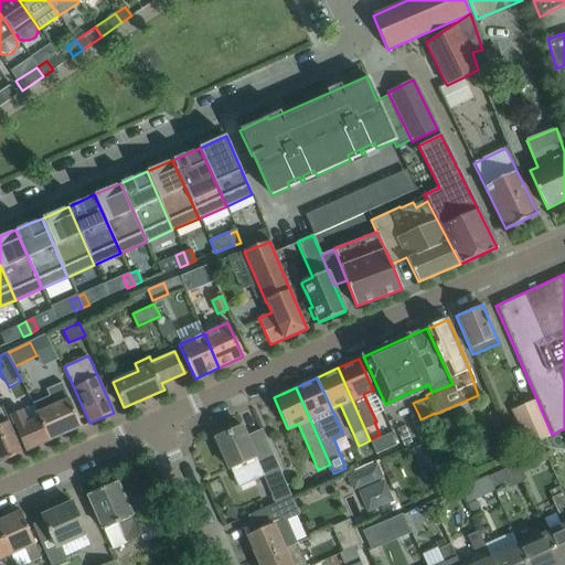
[(81,427),(68,400),(55,405),(51,396),(32,404),(33,405),(36,414),(39,418),(49,440),(81,427)]
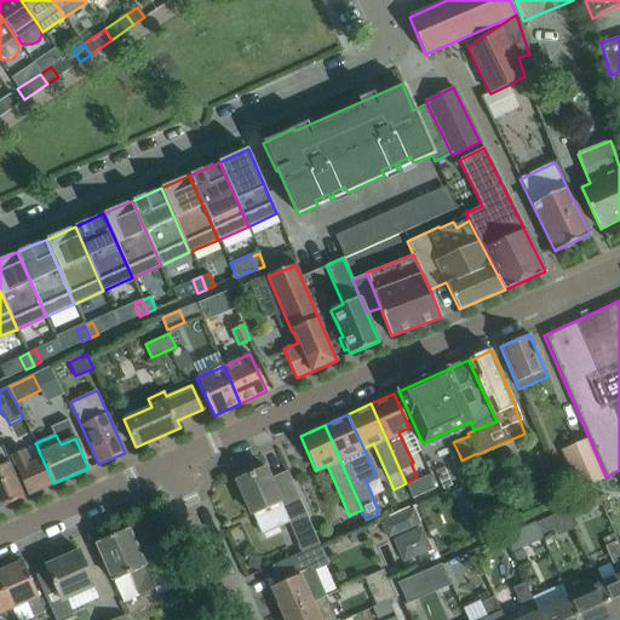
[(589,437),(574,445),(591,483),(606,477),(589,437)]
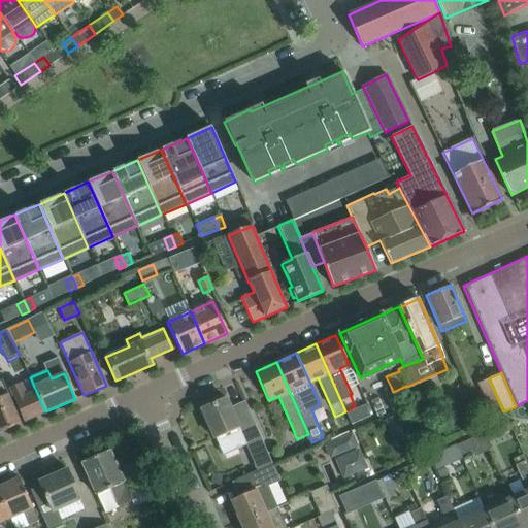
[(0,432),(21,423),(0,377),(0,432)]
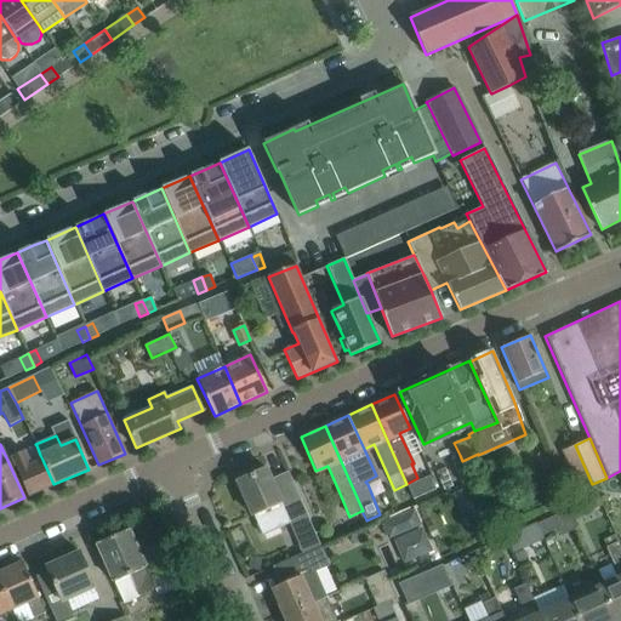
[(53,484),(43,460),(40,455),(36,445),(11,457),(28,496),(53,484)]
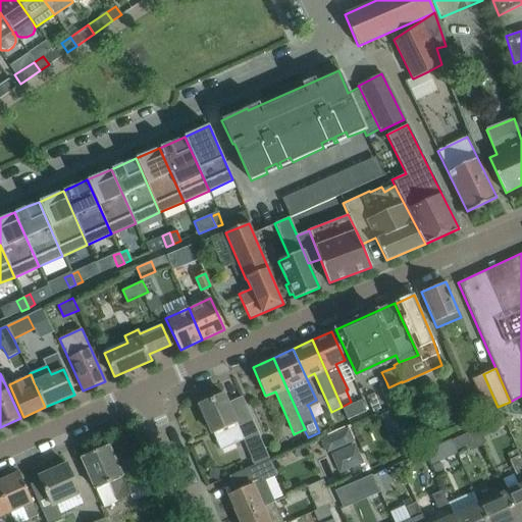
[(386,382),(379,385),(387,406),(395,403),(394,400),(388,387),(386,382)]
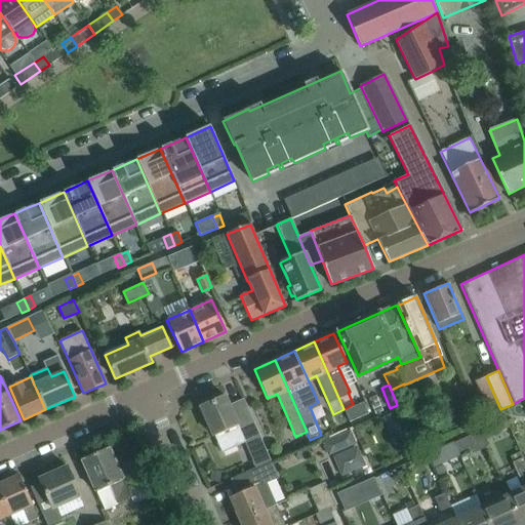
[(244,442),(244,443),(255,468),(270,461),(245,403),(231,409),(225,396),(200,406),(212,436),(213,435),(221,452),(244,442)]
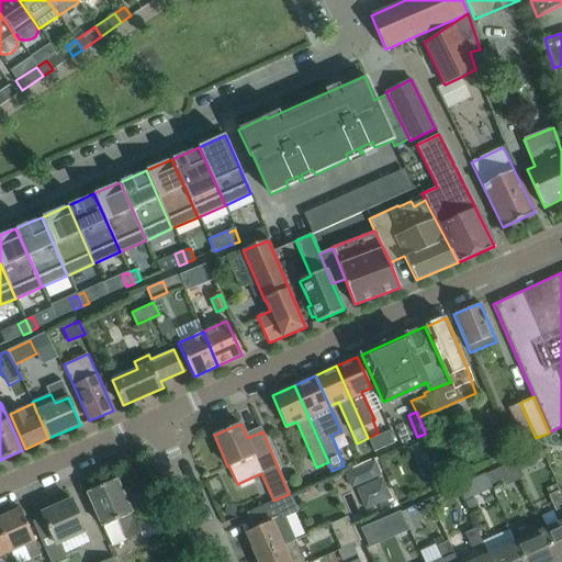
[(403,424),(395,427),(401,441),(402,444),(409,440),(403,424)]
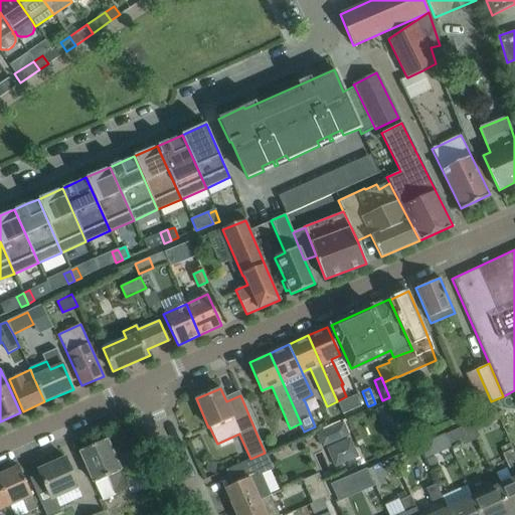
[(417,389),(395,399),(403,419),(426,410),(417,389)]
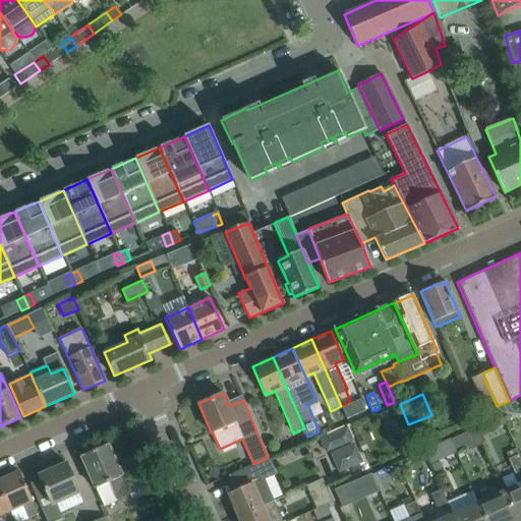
[(350,403),(342,407),(347,418),(355,414),(350,403)]
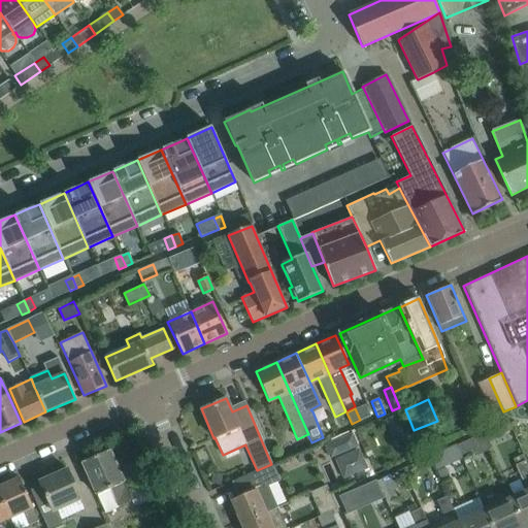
[(499,436),(512,431),(507,421),(495,427),(499,436)]
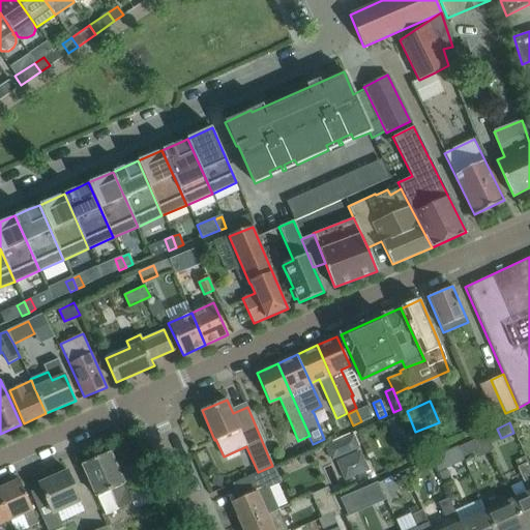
[(355,438),(327,449),(332,464),(361,452),(355,438)]
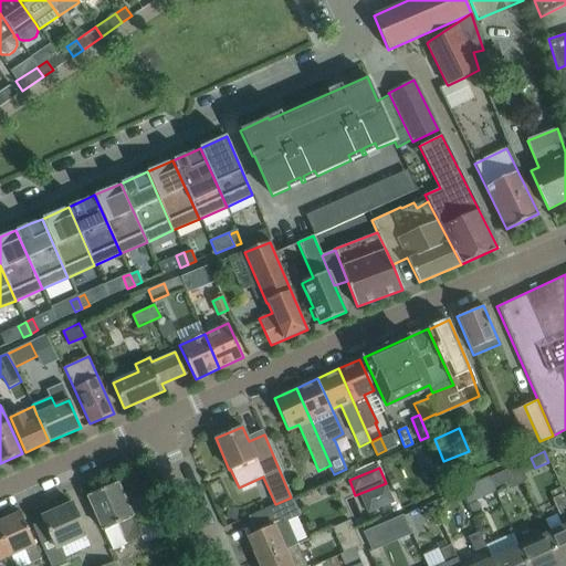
[(467,502),(494,490),(488,478),(461,490),(467,502)]
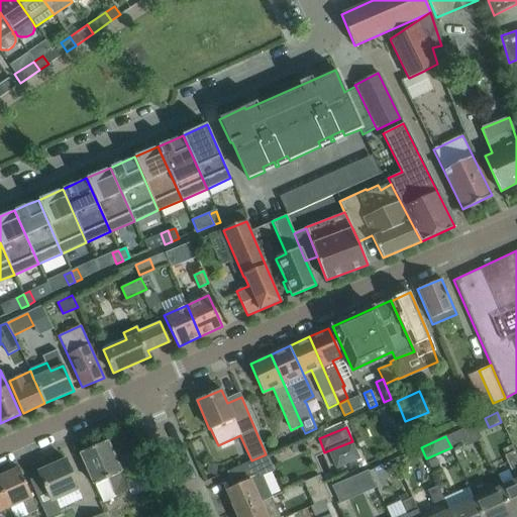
[(94,485),(102,503),(115,496),(128,491),(106,441),(80,452),(94,485)]
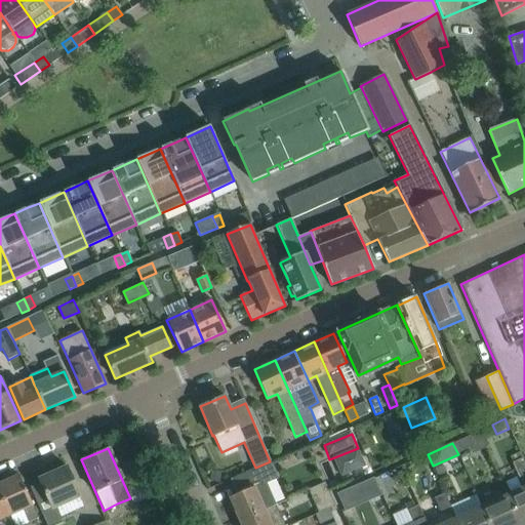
[(524,465),(522,458),(520,452),(510,456),(512,462),(523,487),(507,494),(520,524),(521,524),(520,522),(524,519),(524,465)]
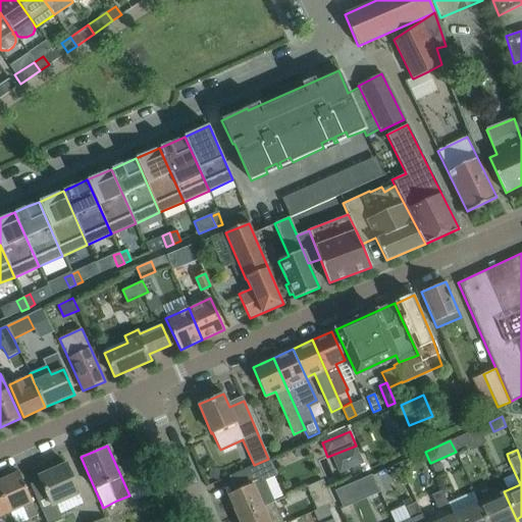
[(269,459),(230,476),(237,490),(264,479),(264,480),(276,474),(269,459)]
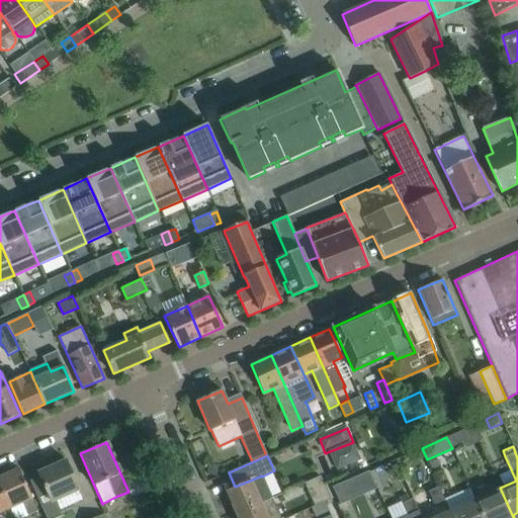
[(38,472),(52,502),(56,511),(82,500),(83,502),(84,501),(79,490),(66,460),(38,472)]
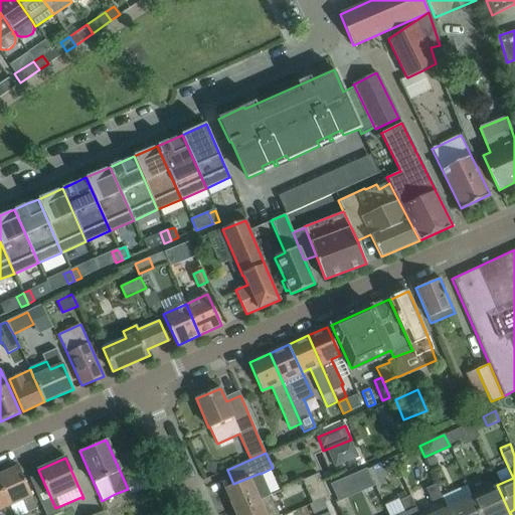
[(18,466),(0,474),(0,483),(10,505),(22,500),(28,513),(37,508),(18,466)]
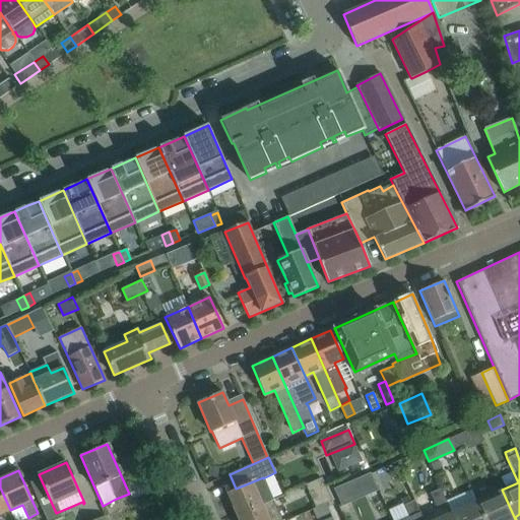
[(272,500),(263,478),(263,477),(236,489),(226,493),(237,515),(272,500)]
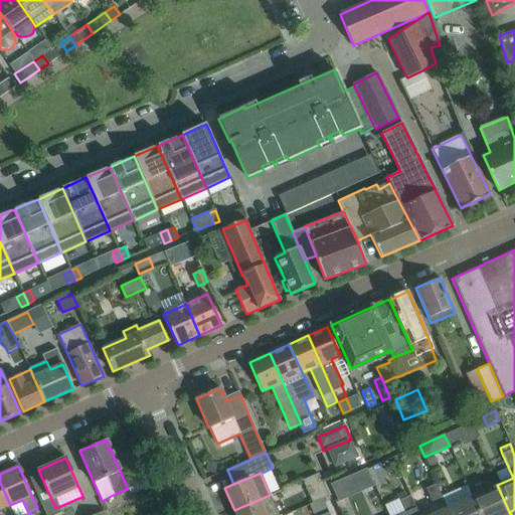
[(317,475),(316,474),(303,480),(307,489),(312,502),(322,498),(328,495),(319,474),(317,475)]
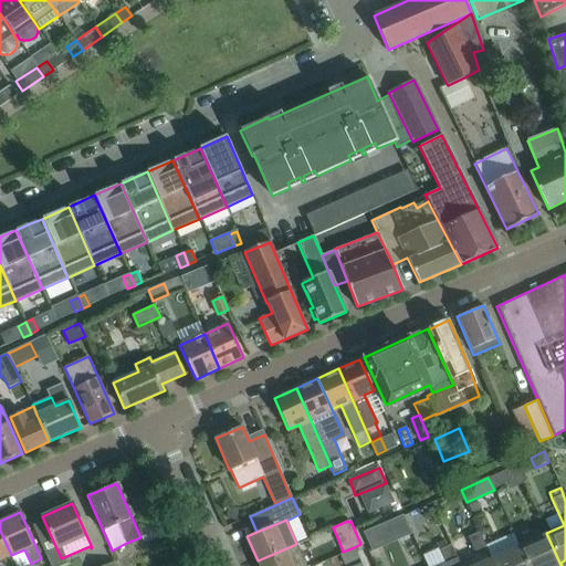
[(376,527),(364,533),(371,549),(371,552),(385,546),(376,527)]
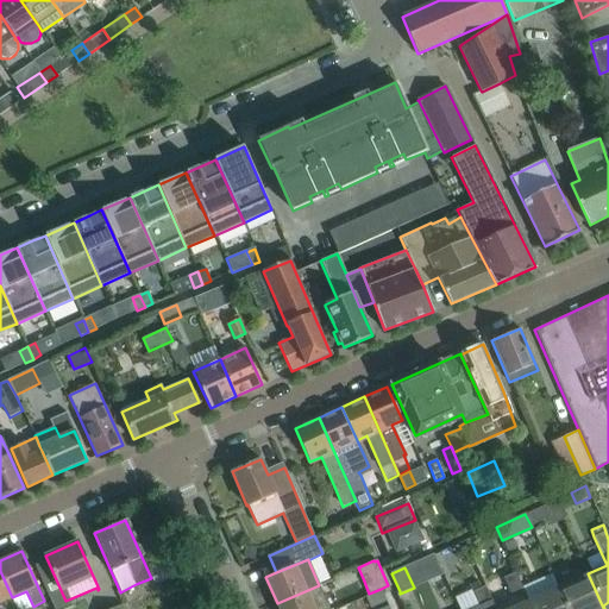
[(0,602),(12,597),(0,571),(0,602)]
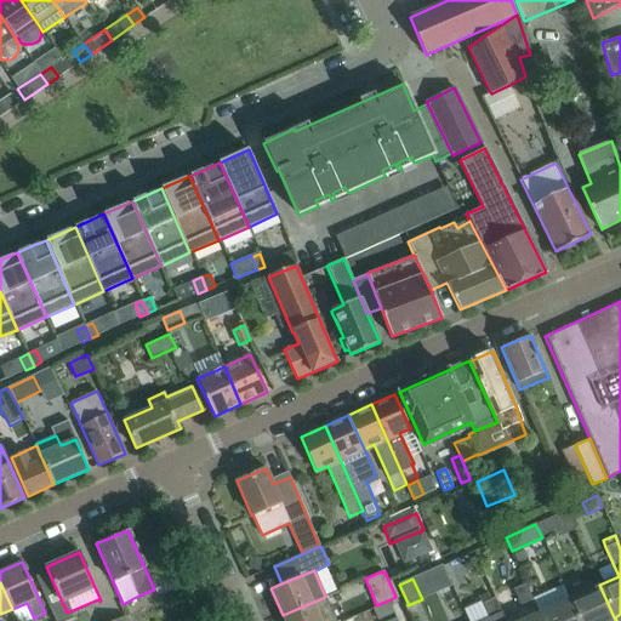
[(533,599),(525,584),(513,590),(520,605),(533,599)]
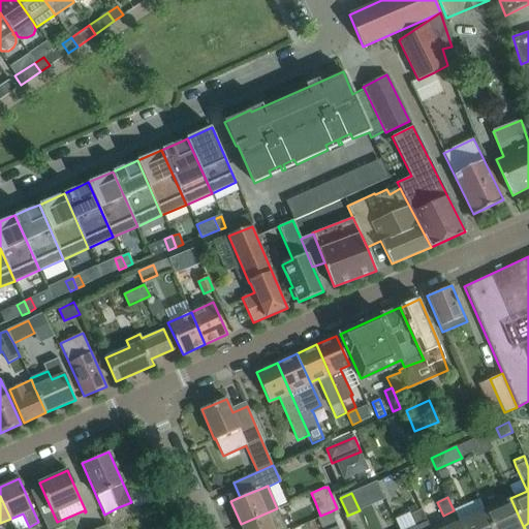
[(523,528),(524,528),(510,498),(485,510),(493,528),(523,528)]
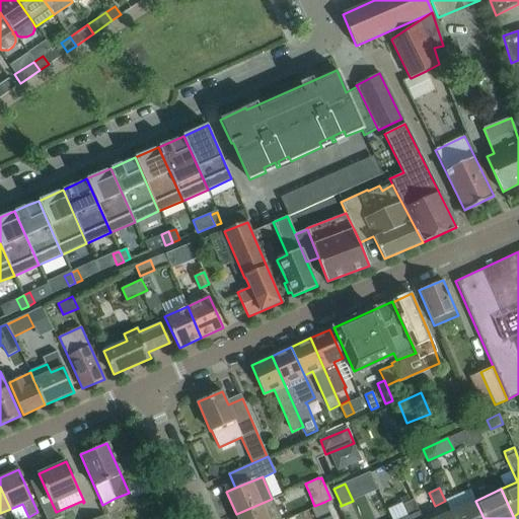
[(281,518),(272,499),(236,514),(237,518),(281,518)]
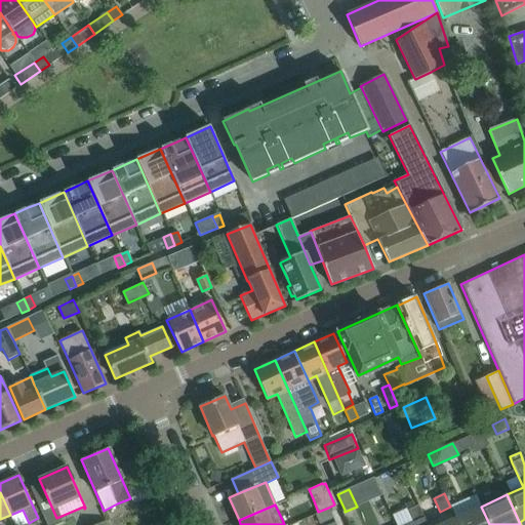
[(423,519),(417,506),(408,510),(413,523),(423,519)]
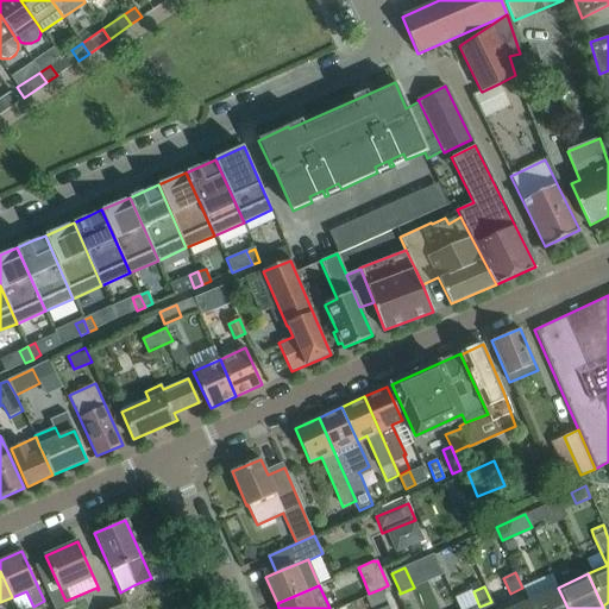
[(567,608),(558,588),(528,601),(531,608),(567,608)]
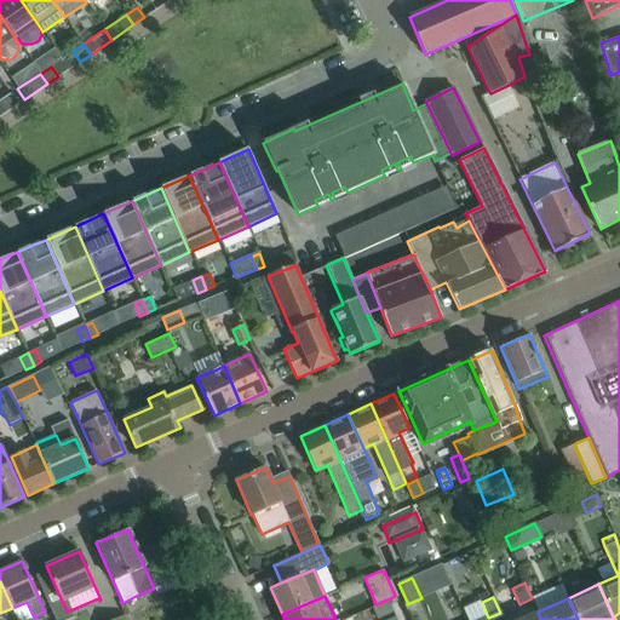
[(394,612),(388,600),(375,604),(372,607),(377,619),(394,612)]
